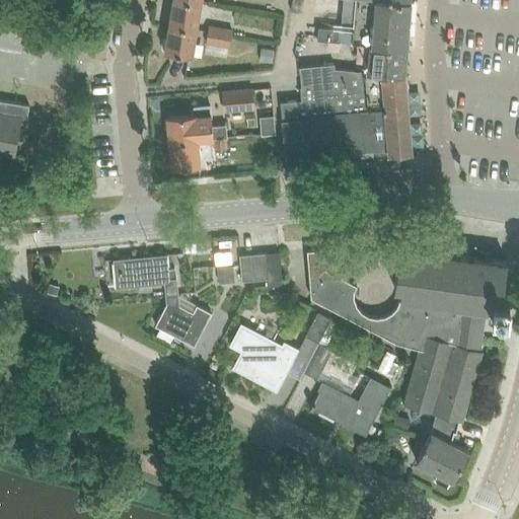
[(196,29),(200,3),(180,0),(172,0),(168,25),(196,29)]
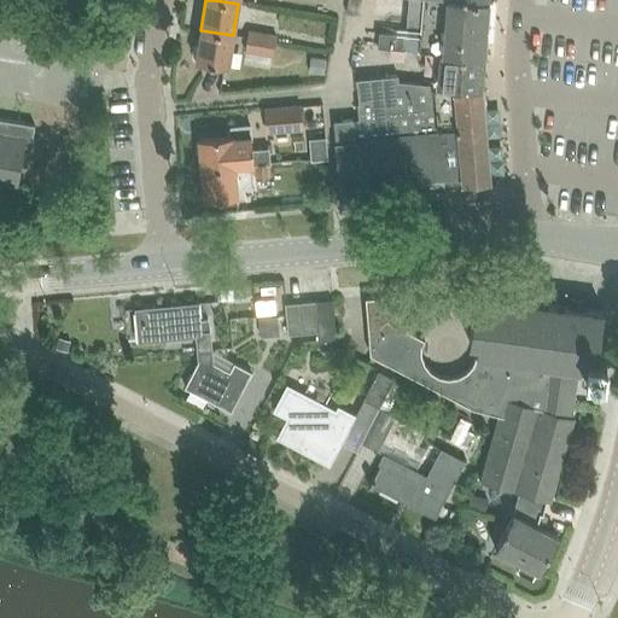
[(347,0),(345,12),(359,15),(360,0),(347,0)]
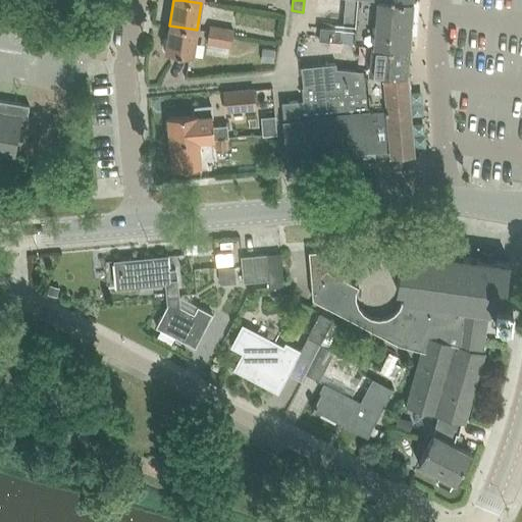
[(409,48),(413,1),(402,0),(344,0),(342,31),(319,29),(319,41),(361,44),(409,48)]
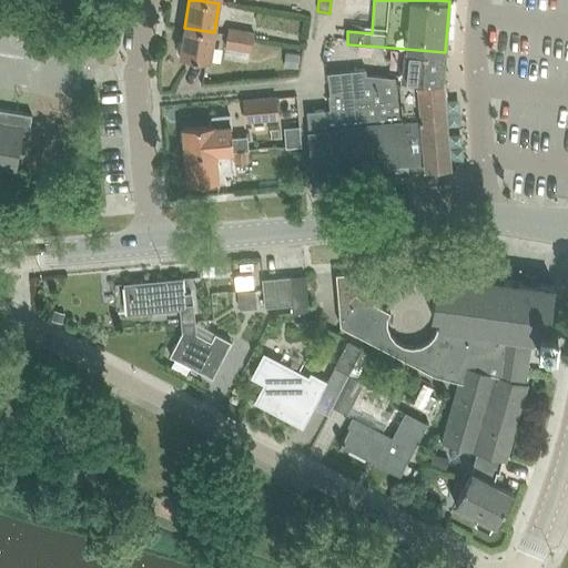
[(209,62),(214,32),(184,28),(180,57),(209,62)]
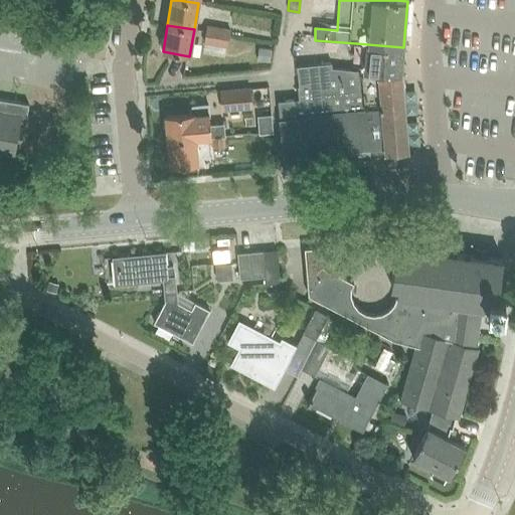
[(218,29),(206,27),(204,43),(215,45),(218,29)]
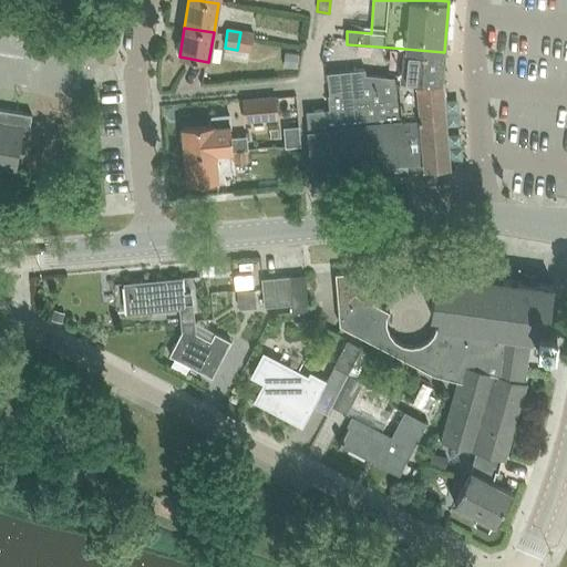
[(251,52),(254,34),(240,32),(237,50),(251,52)]
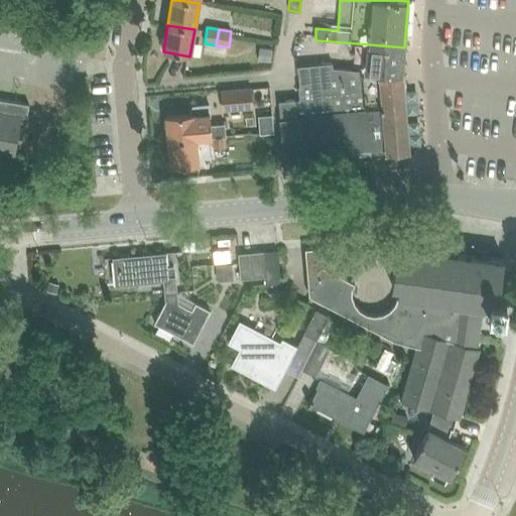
[(299,100),(278,102),(280,121),(283,162),(301,160),(301,162),(305,161),(304,155),(371,149),(372,154),(409,151),(403,93),(402,76),(402,70),(404,48),(404,47),(357,43),(356,62),(366,63),(365,72),(333,69),(333,63),(297,68),(299,87),(298,87),(299,100)]
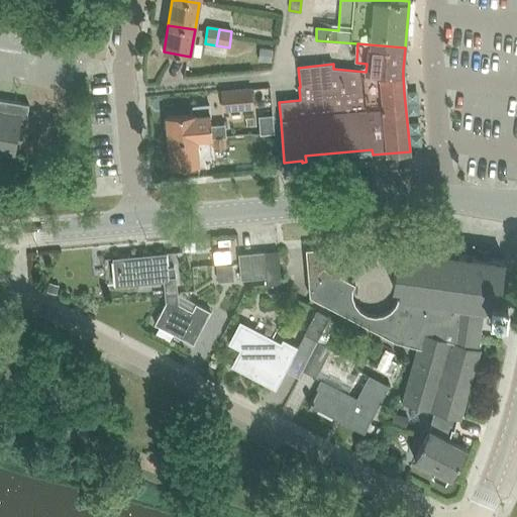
[(250,89),(222,91),(224,110),(252,107),(250,89)]
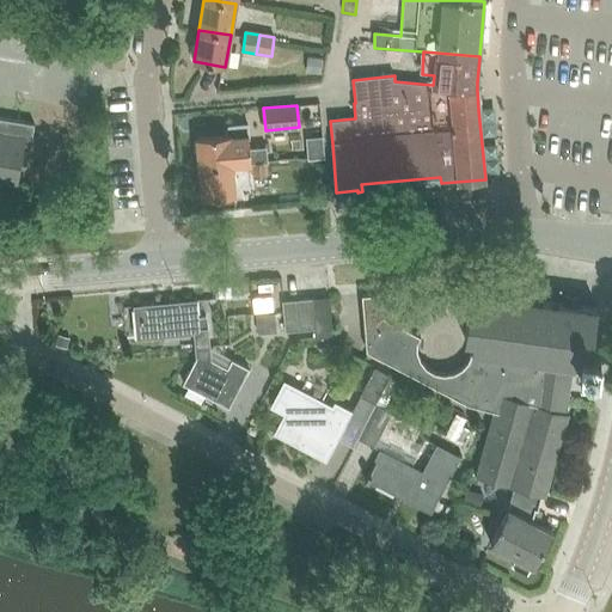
[(0,182),(17,185),(23,150),(30,151),(35,124),(0,118),(0,182)]
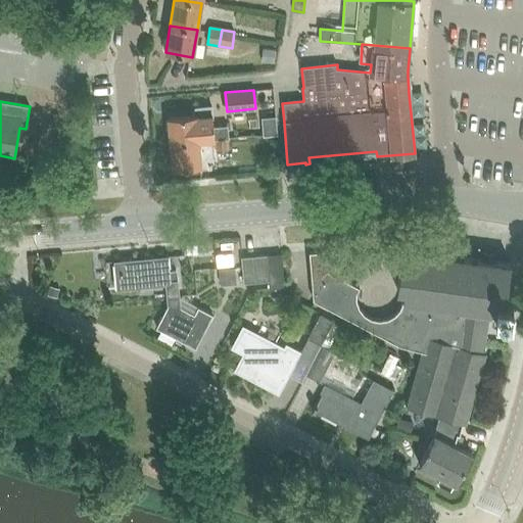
[(228,139),(227,128),(214,129),(211,106),(196,108),(193,111),(193,115),(168,117),(168,120),(165,123),(165,130),(169,132),(170,143),(199,141),(216,140),(228,139)]
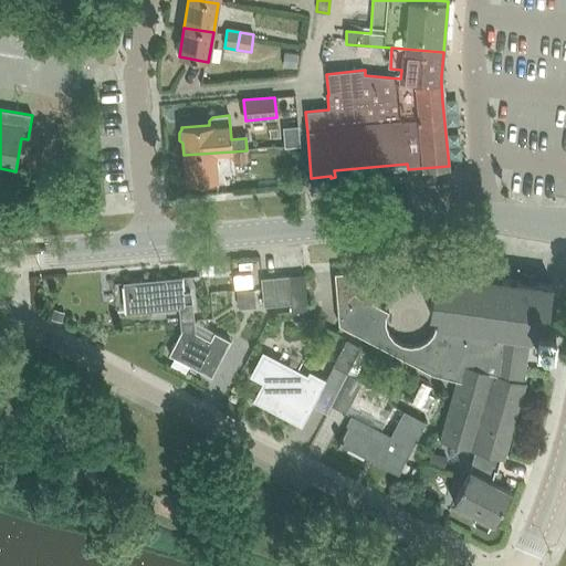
[(247,150),(233,152),(233,164),(248,163),(247,150)]
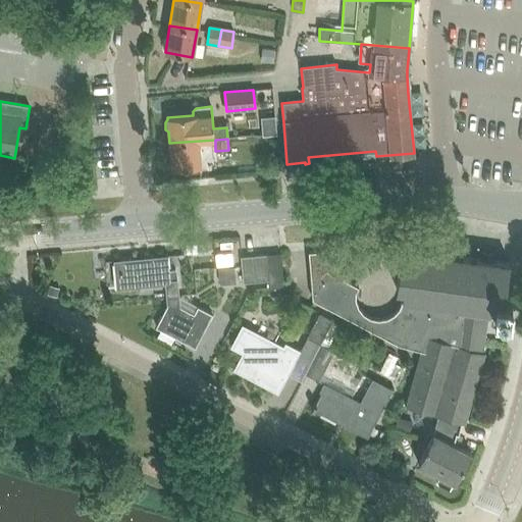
[(171,169),(201,166),(199,141),(169,143),(171,169)]
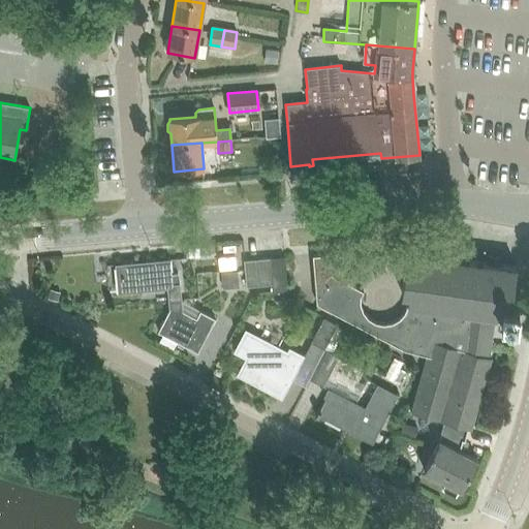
[(444,421),(441,430),(438,440),(423,470),(444,481),(442,490),(456,496),(460,489),(461,490),(476,459),(459,449),(462,440),(464,440),(467,428),(471,429),(491,356),(489,356),(492,336),(494,316),(500,317),(499,321),(517,323),(519,307),(510,305),(516,267),(499,265),(501,256),(489,255),(487,262),(414,252),(412,263),(405,262),(401,293),(408,294),(407,305),(404,312),(399,318),(392,322),(384,323),(383,323),(375,321),(368,317),(363,311),(361,303),(361,296),(363,290),(348,282),(346,267),(346,266),(345,262),(345,261),(343,259),(342,257),(340,256),(338,254),(335,254),(332,253),(330,253),(312,254),(316,303),(403,348),(427,355),(410,412),(444,421)]
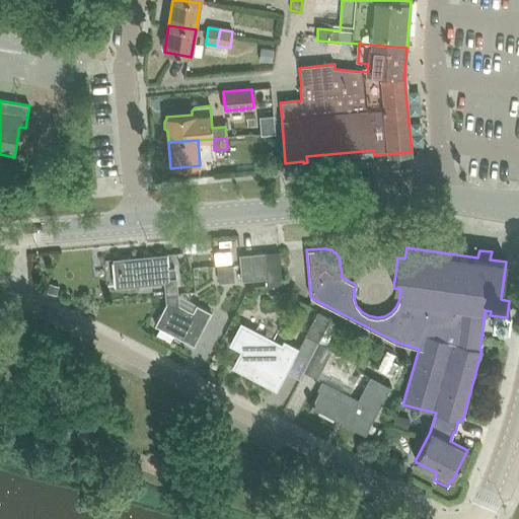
[(265,253),(267,279),(268,286),(283,294),(279,251),(265,253)]
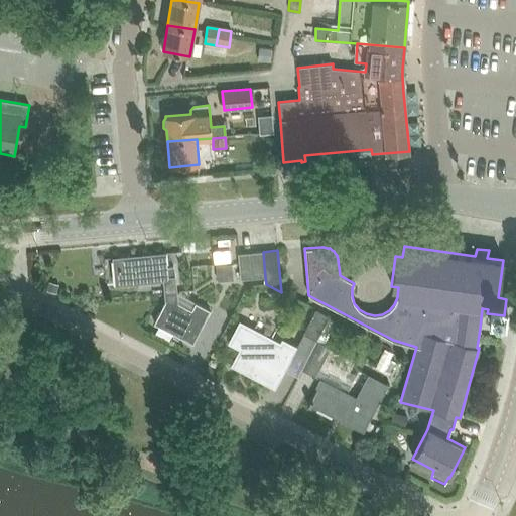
[(164,293),(175,292),(173,277),(167,277),(165,252),(112,257),(114,285),(163,281),(164,293)]
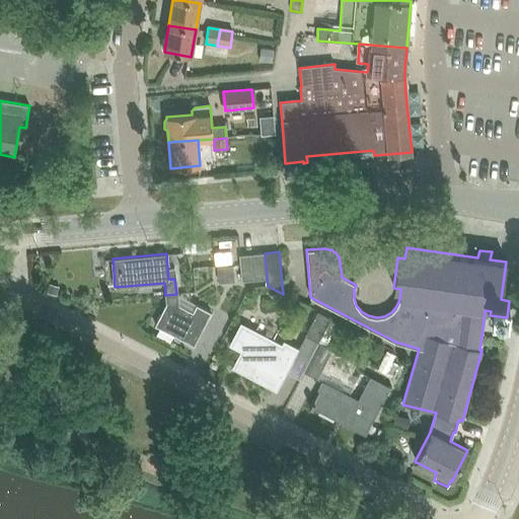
[(254,280),(267,279),(265,253),(251,254),(254,280)]
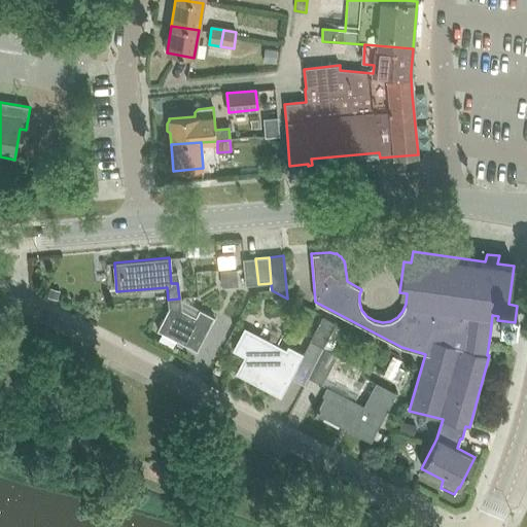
[(245,285),(258,284),(255,258),(243,259),(245,285)]
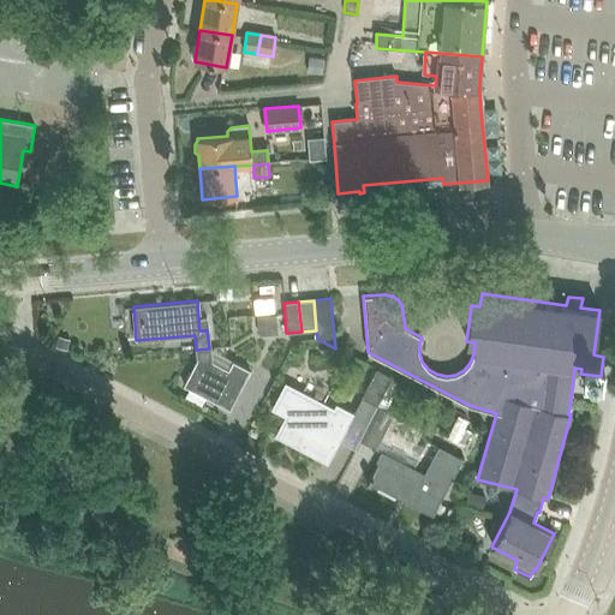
[(232,362),(228,370),(210,360),(209,348),(196,350),(197,358),(183,384),(230,408),(250,370),(232,362)]
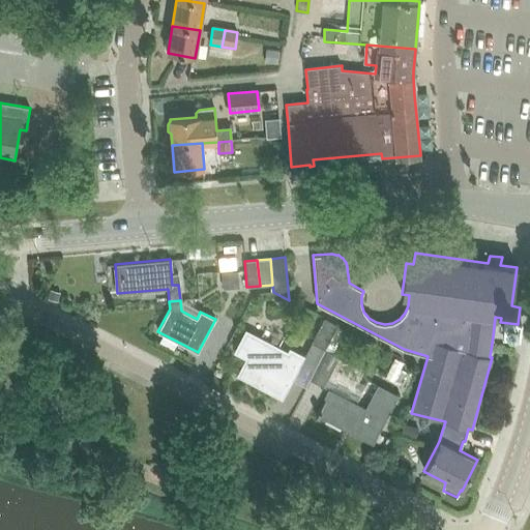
[(324,349),(336,326),(336,325),(324,318),(312,343),(324,349)]
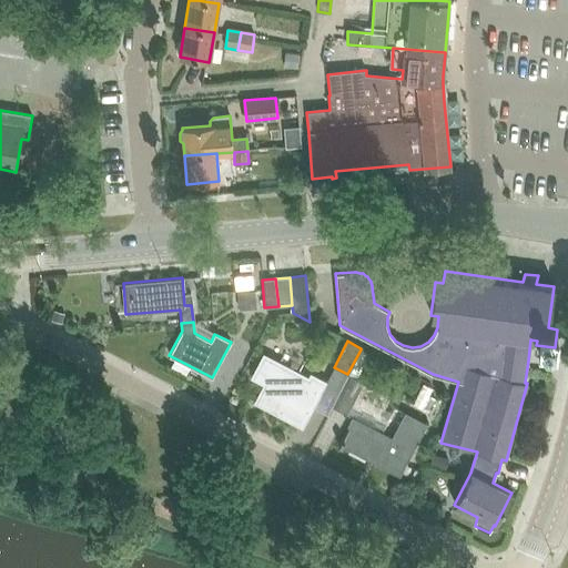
[(301,425),(323,383),(311,376),(308,381),(264,356),(253,376),(266,383),(256,402),(301,425)]
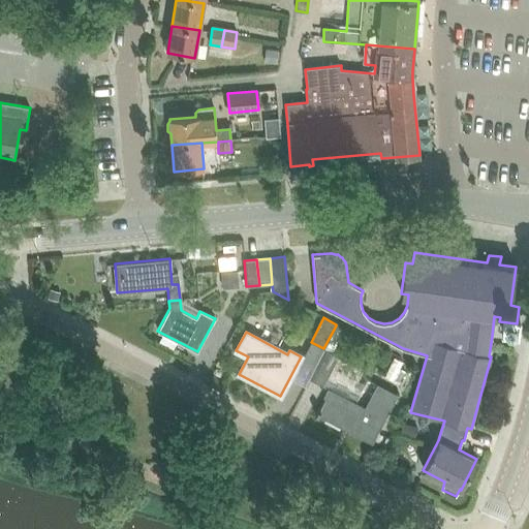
[(338,356),(330,351),(324,349),(309,378),(322,386),(338,356)]
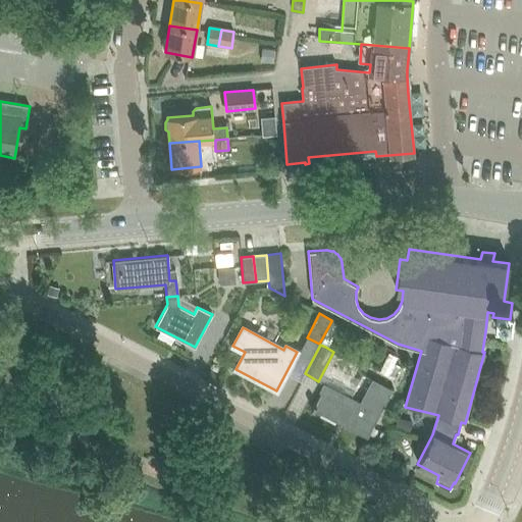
[(387,350),(378,368),(385,372),(396,354),(387,350)]
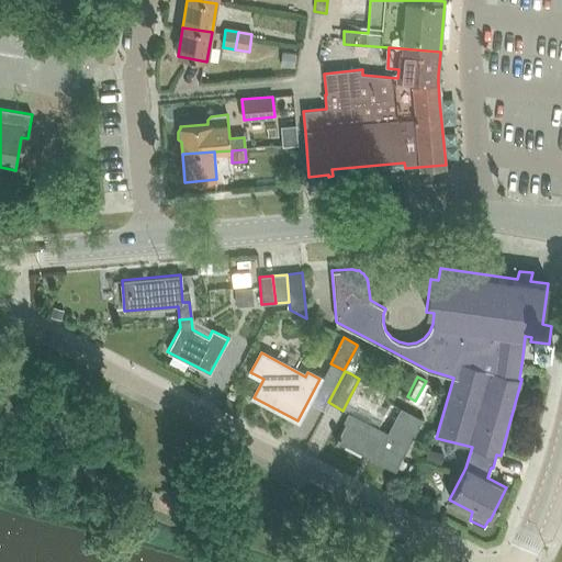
[(364,449),(397,465),(397,467),(422,419),(401,408),(388,434),(358,417),(348,412),(343,422),(346,423),(339,436),(337,435),(334,440),(337,441),(361,453),(364,449)]
